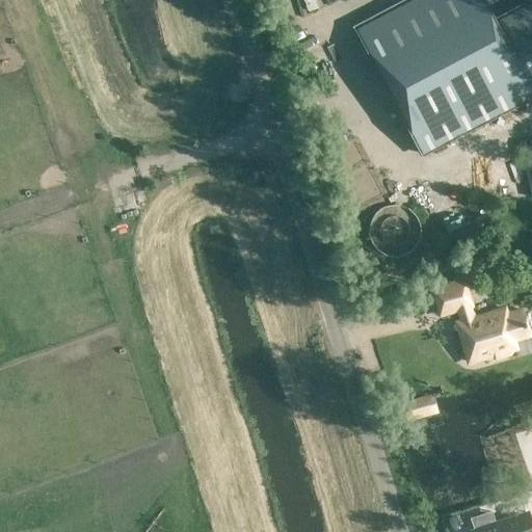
[(531,0),(496,20),(484,0),(404,0),(354,27),(422,154),(531,96),(529,91),(531,89),(531,0)]
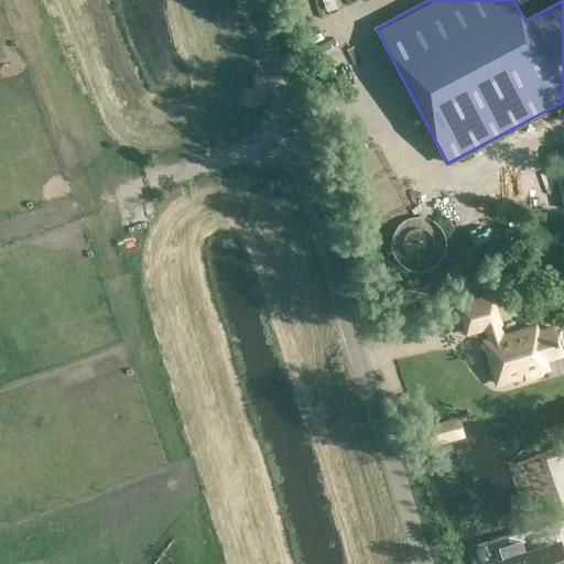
[(563,152),(550,155),(563,210),(563,209),(563,152)]
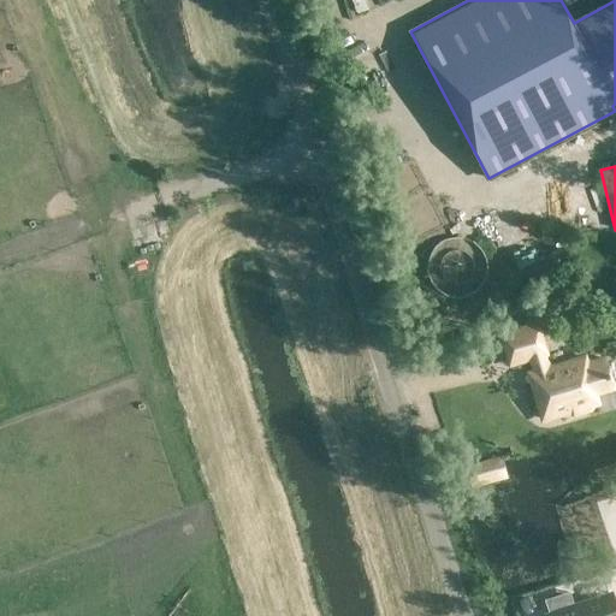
[(421,175),(391,188),(414,240),(444,226),(421,175)]
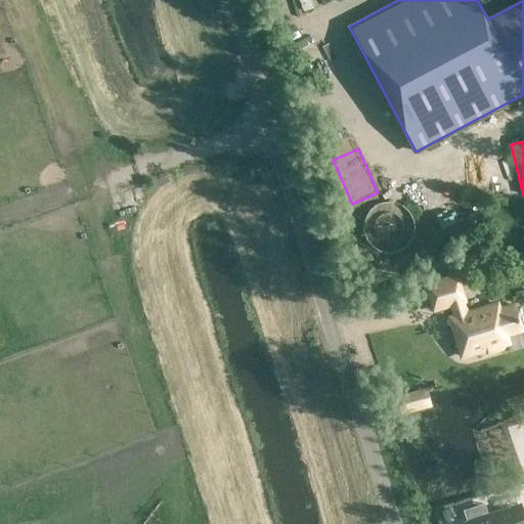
[(454,275),(425,284),(432,309),(449,304),(452,315),(449,317),(461,356),(485,349),(489,351),(498,348),(500,344),(497,335),(519,329),(512,304),(496,309),(494,303),(466,312),(454,275)]
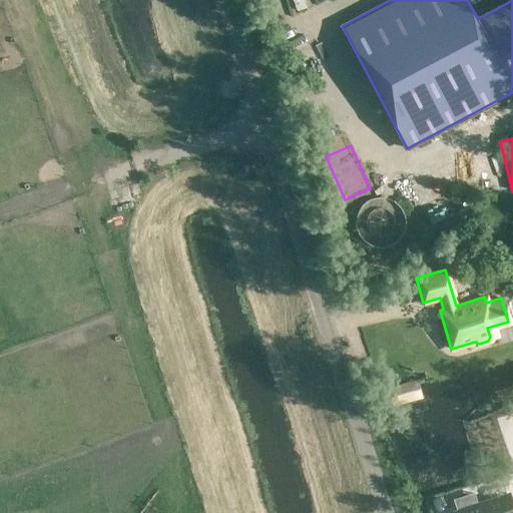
[(512,512),(512,503),(507,489),(453,510),(453,512),(512,512)]
